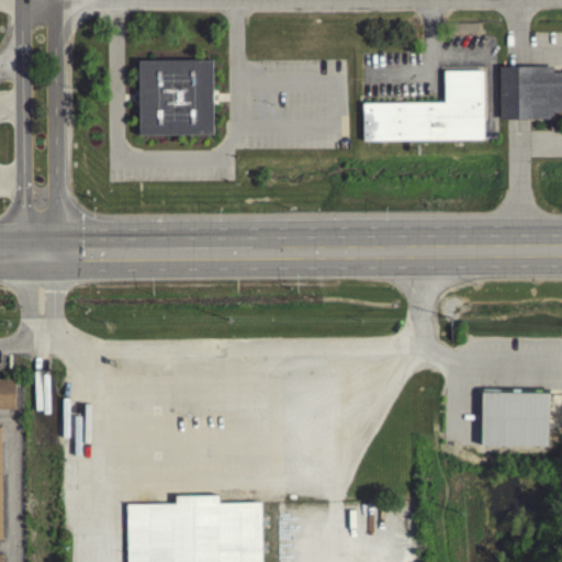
[(212,59),(138,60),(138,94),(139,134),(213,134),(213,94),(212,59)]
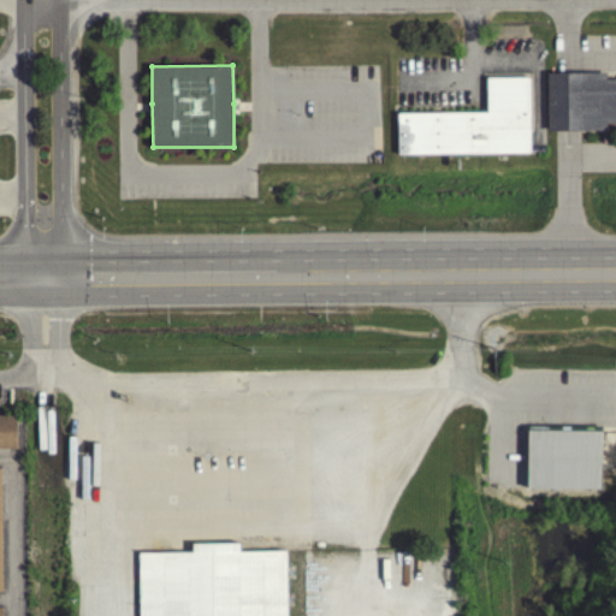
[(605,70),(546,71),(548,129),(605,128),(605,122),(615,120),(615,77),(605,77),(605,70)]
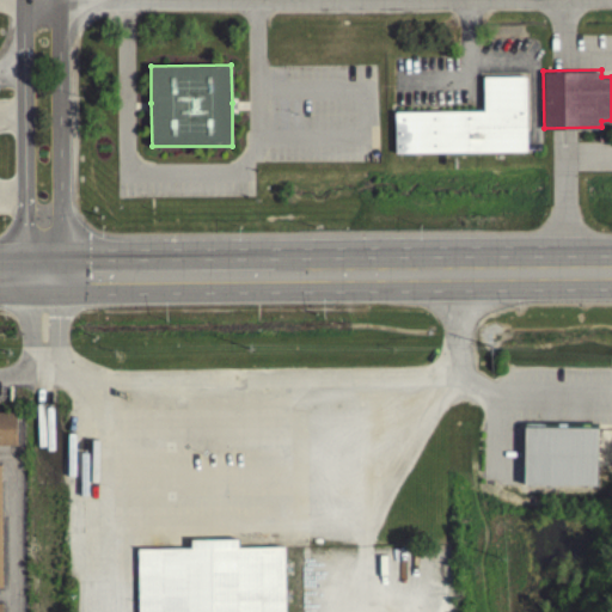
[(526,151),(395,152),(395,112),(482,111),(482,77),(525,75),(526,151)]
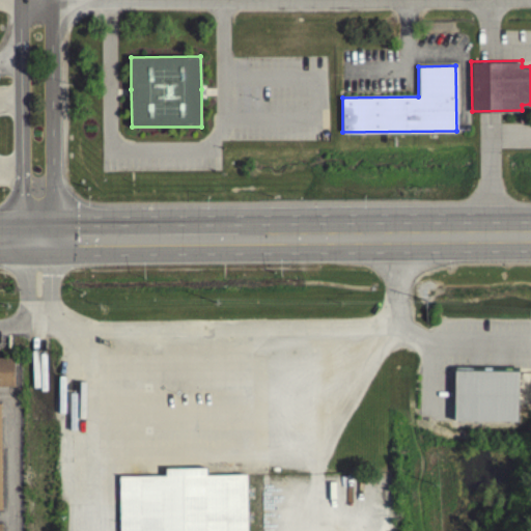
[(0,356),(16,356),(16,385),(0,385),(0,356)]
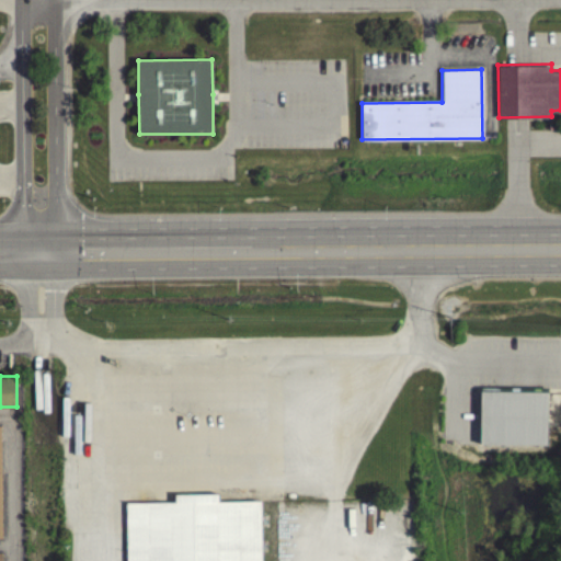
[(480,439),(547,441),(548,387),(480,387),(480,439)]
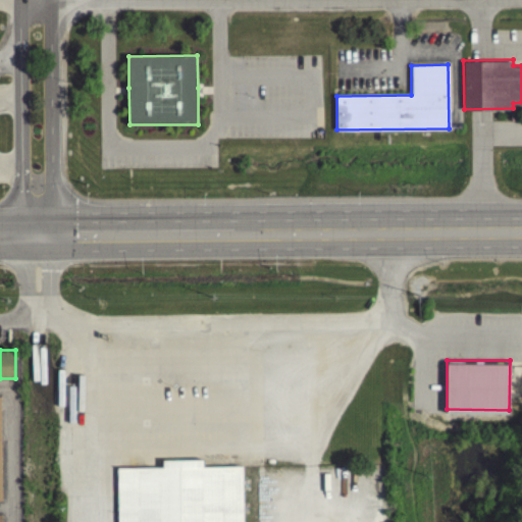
[(244,464),(244,521),(118,521),(118,465),(163,465),(163,458),(204,458),(204,465),(244,464)]
